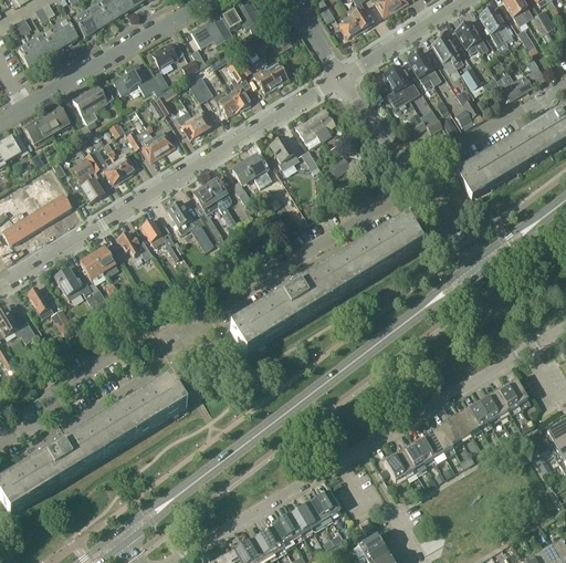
[(119,16),(111,0),(94,0),(97,4),(108,22),(119,16)]
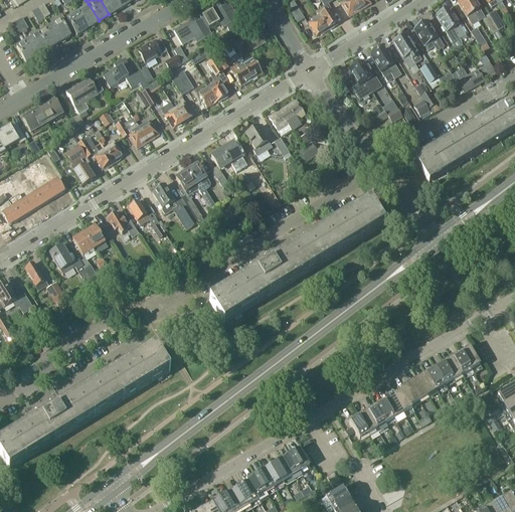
[(101,0),(109,14),(120,7),(115,0),(101,0)]
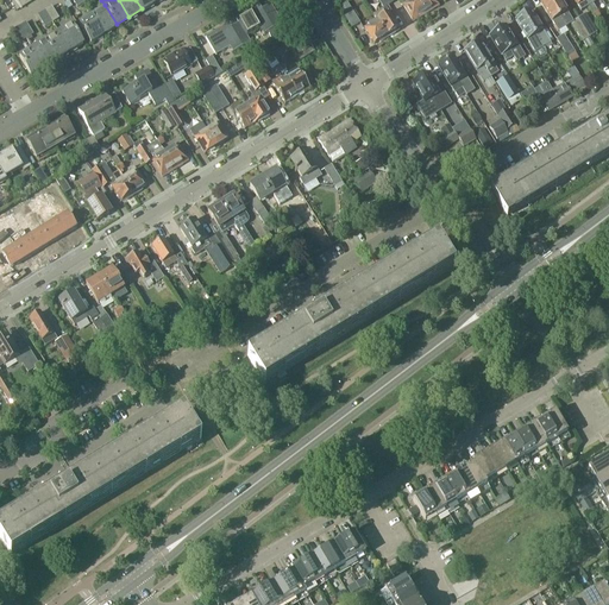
[(339,5),(351,25),(359,19),(349,0),(346,0),(339,5)]
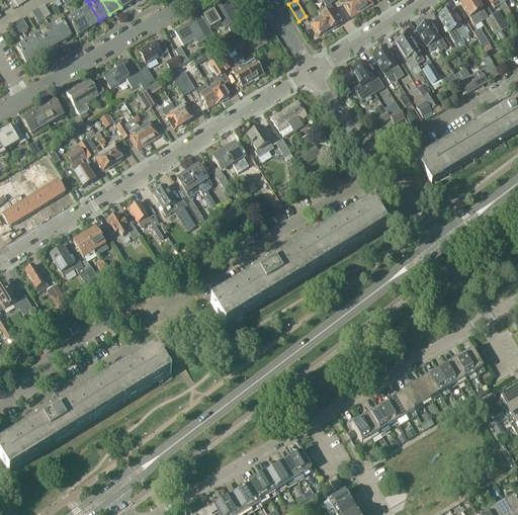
[(323,0),(326,5),(318,10),(330,29),(336,26),(335,24),(339,21),(328,3),(333,0),(323,0)]
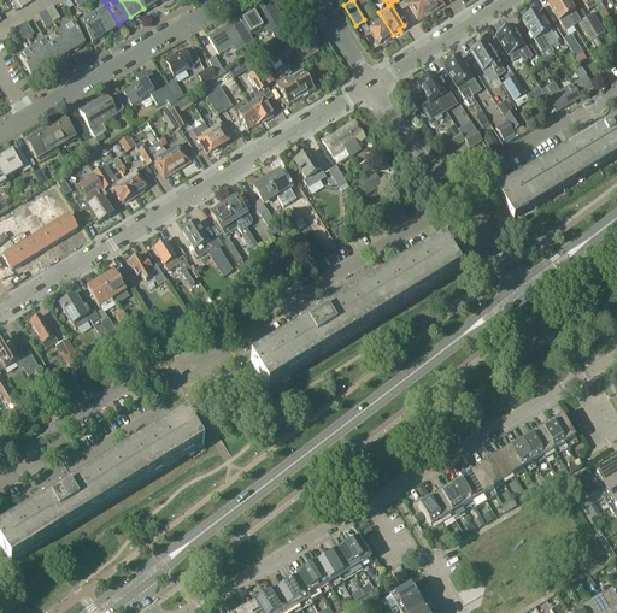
[(433,11),(424,0),(410,0),(407,1),(419,19),(433,11)]
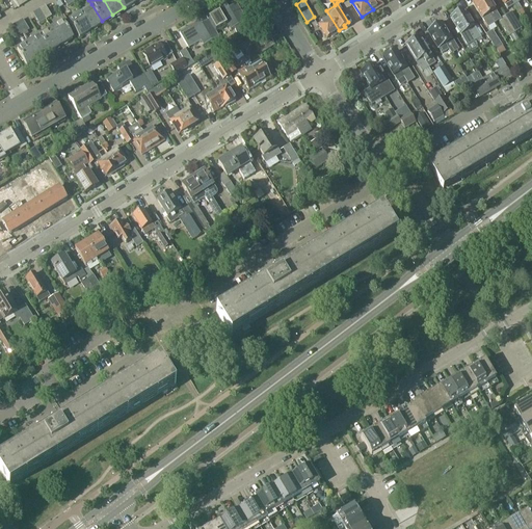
[(366,0),(373,9),(383,3),(381,0),(366,0)]
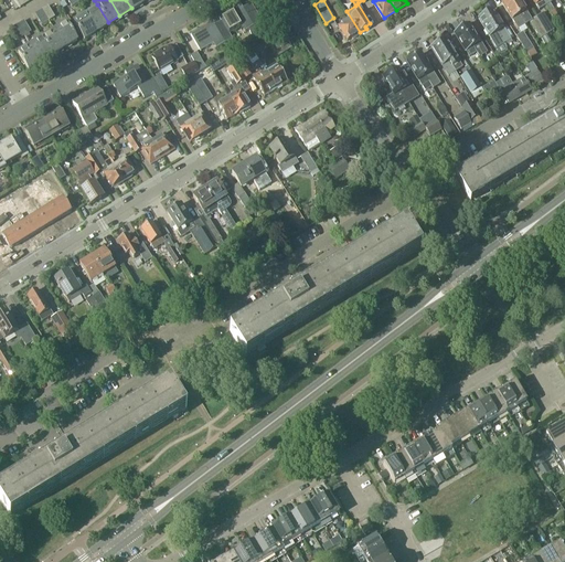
[(525,22),(511,0),(501,0),(512,17),(518,27),(525,22)]
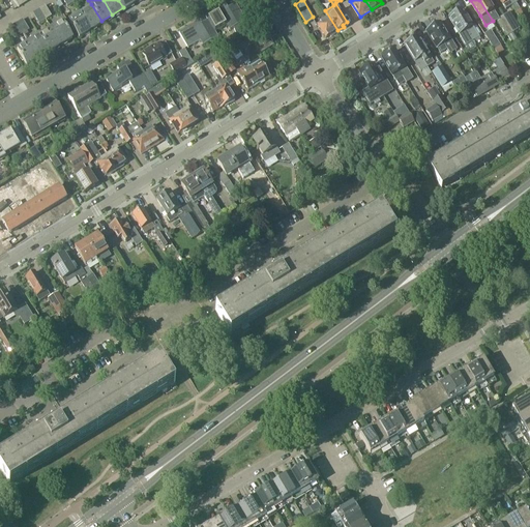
[(494,7),(489,0),(479,0),(493,21),(497,18),(507,34),(513,30),(503,12),(499,16),(494,7)]
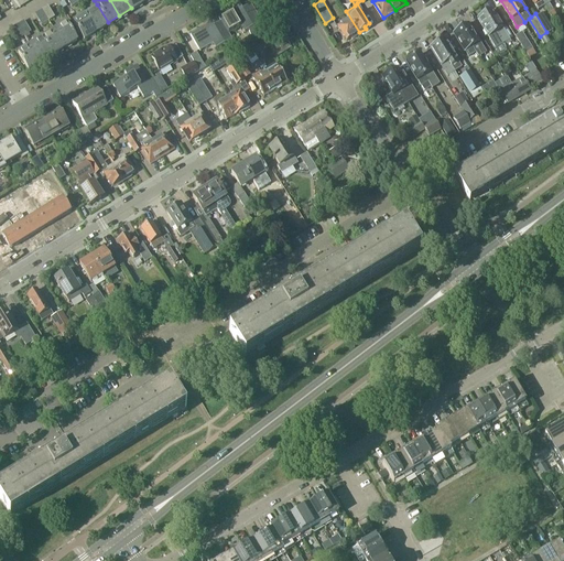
[(543,0),(545,2),(553,14),(559,24),(563,22),(556,12),(550,0),(543,0)]
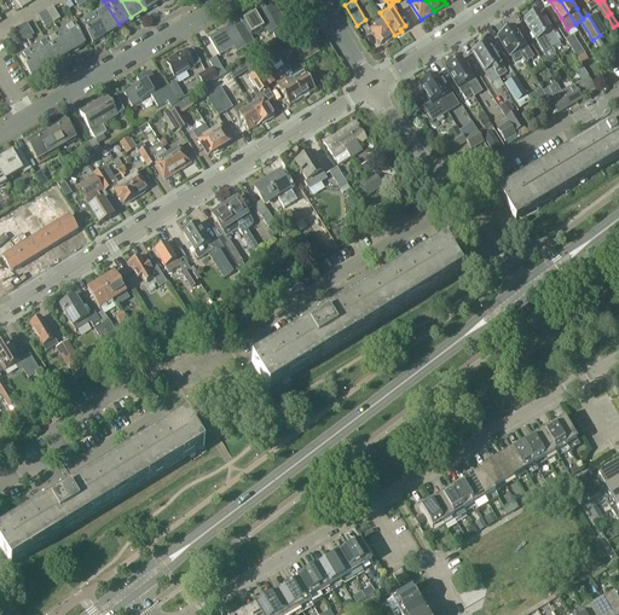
[(242,19),(250,34),(265,25),(268,30),(285,21),(275,1),(258,11),(255,7),(239,16),(242,19)]
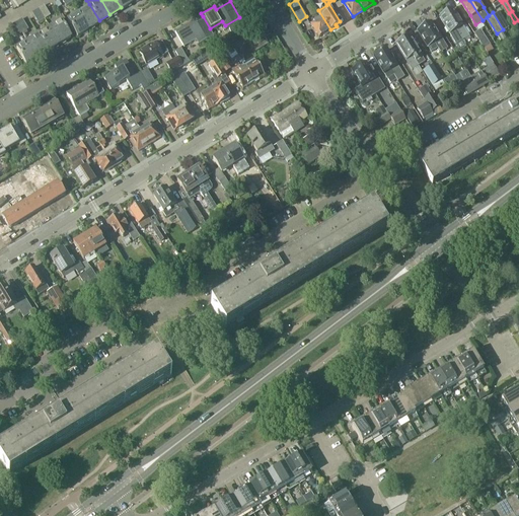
[(44,3),(38,7),(45,17),(50,13),(44,3)]
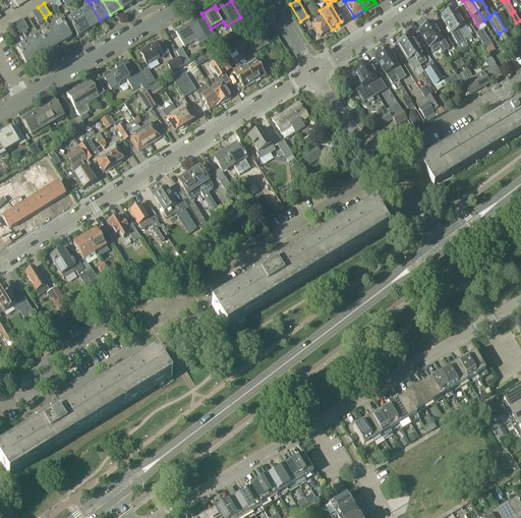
[(100,20),(90,4),(77,11),(89,27),(100,20)]
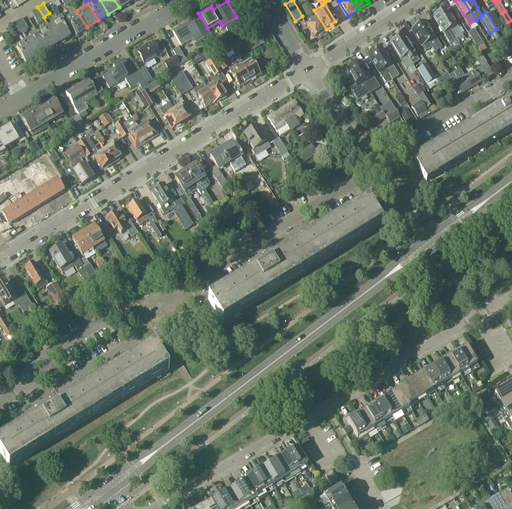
[(446,6),(439,10),(456,37),(465,31),(458,21),(456,22),(446,6)]
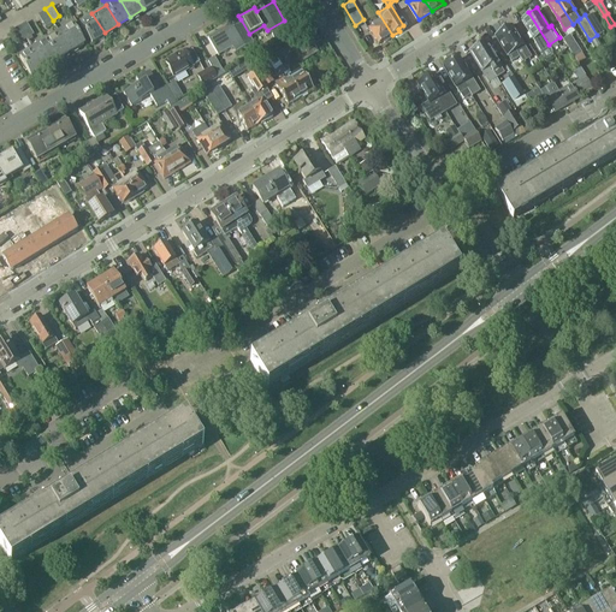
[(53,21),(45,9),(37,12),(45,25),(53,21)]
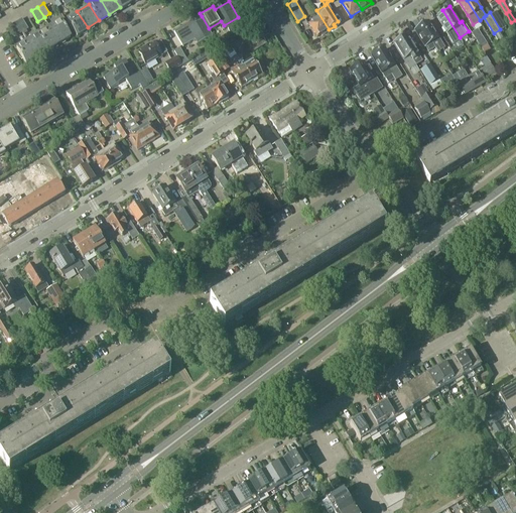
[(490,12),(500,29),(506,25),(496,9),(490,12)]
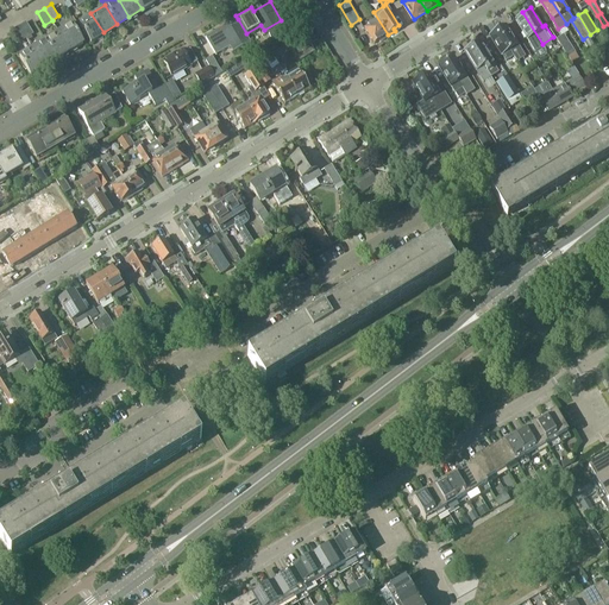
[(388,35),(374,12),(372,12),(377,18),(364,25),(375,41),(378,38),(380,39),(388,35)]
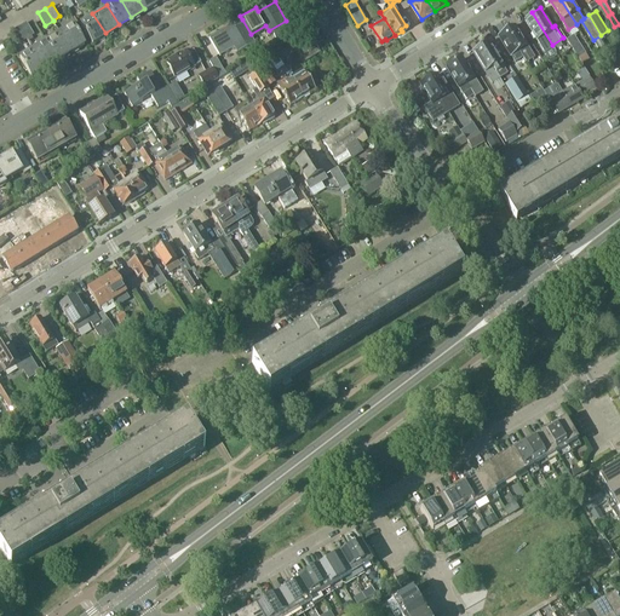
[(532,12),(524,17),(544,50),(552,45),(532,12)]
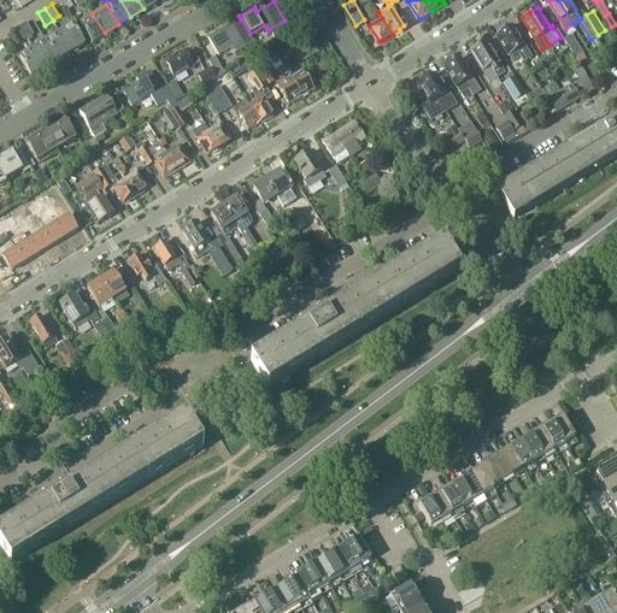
[(105,33),(92,13),(80,21),(92,41),(105,33)]
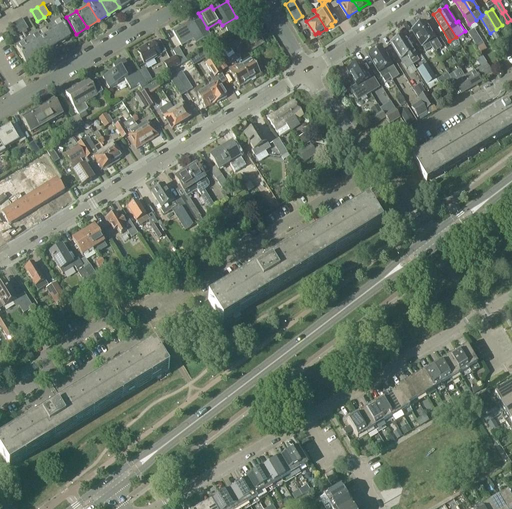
[(240,26),(251,19),(247,13),(226,26),(229,31),(238,25),(239,26),(240,26)]
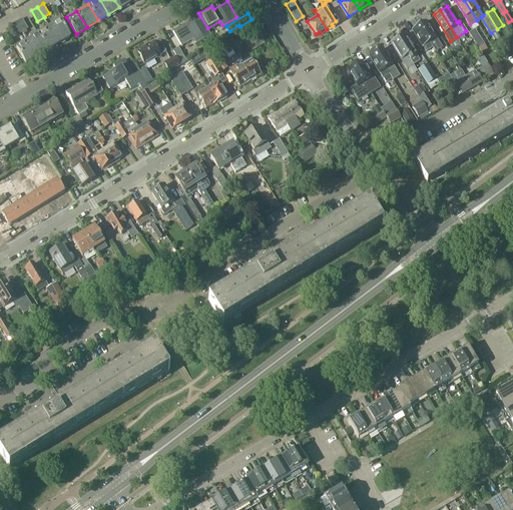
[(207,28),(200,16),(187,24),(186,21),(172,29),(181,43),(193,36),(196,41),(210,32),(207,28)]
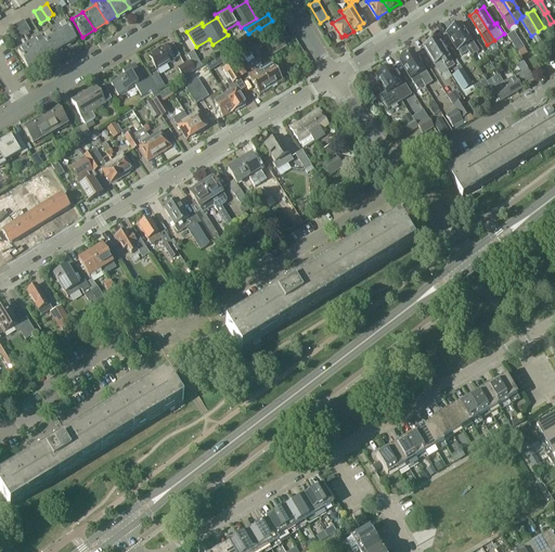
[(29,29),(25,22),(23,18),(16,22),(24,33),(25,35),(29,33),(28,30),(29,29)]
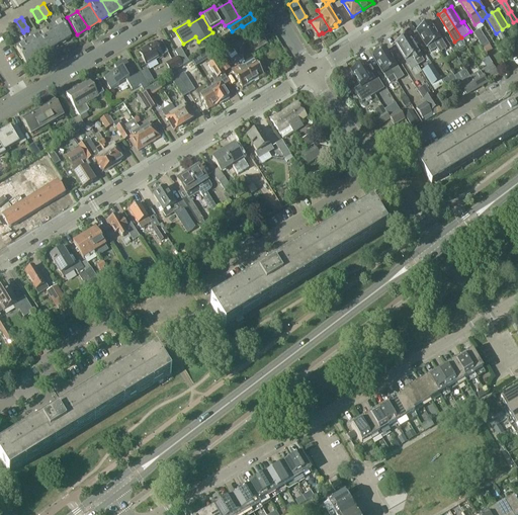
[(50,25),(60,41),(70,34),(61,18),(50,25)]
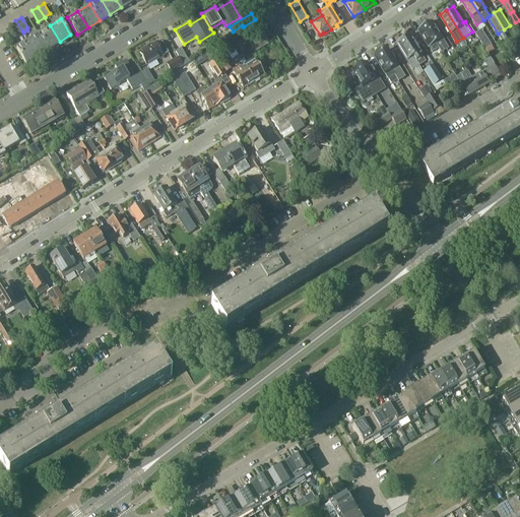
[(431,19),(425,24),(438,46),(441,51),(448,47),(431,19)]
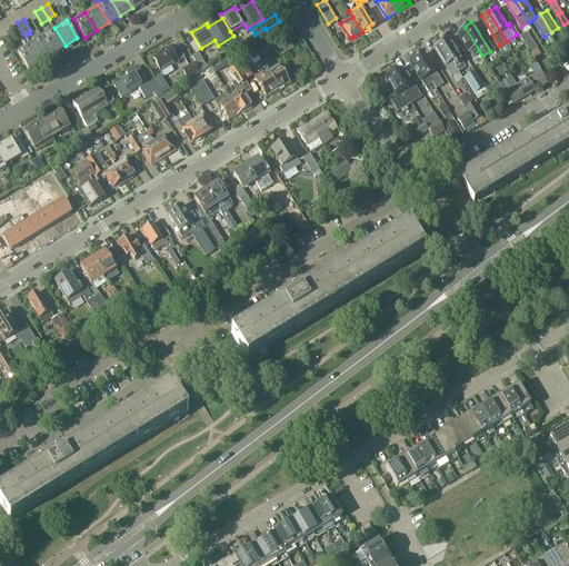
[(25,33),(17,22),(10,27),(18,38),(25,33)]
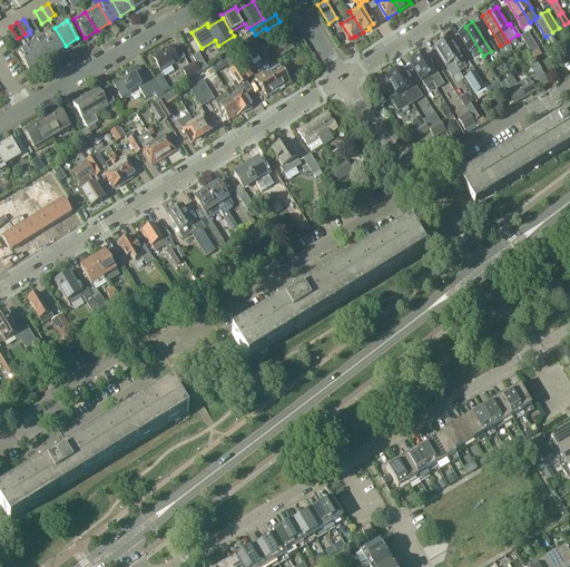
[(480,50),(465,27),(458,31),(473,55),(480,50)]
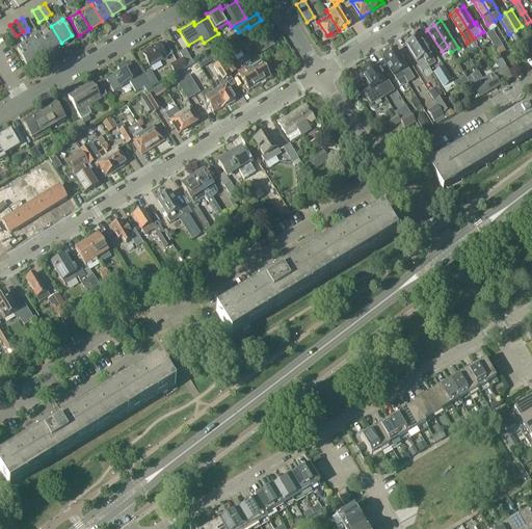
[(51,26),(40,33),(49,50),(61,43),(51,26)]
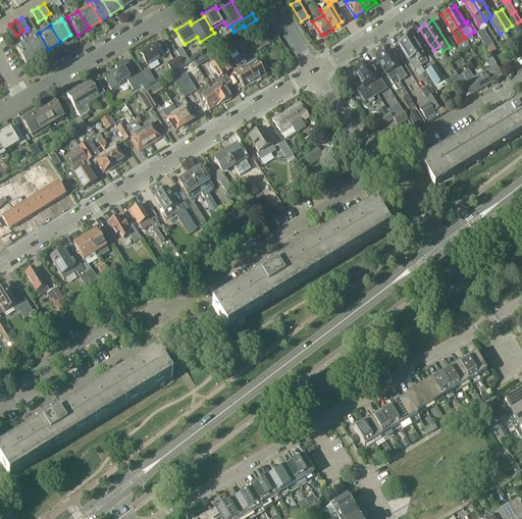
[(483,28),(477,32),(489,51),(496,47),(483,28)]
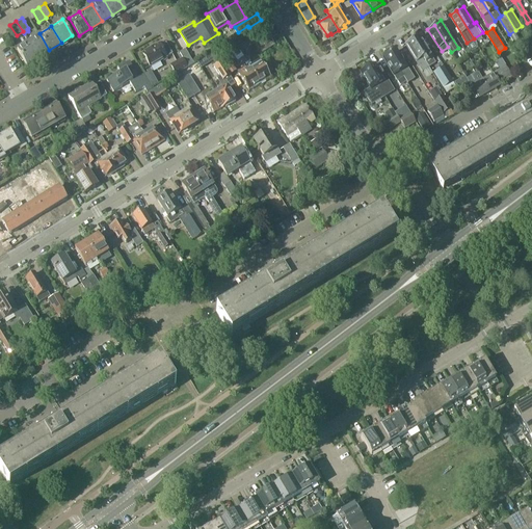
[(267,31),(256,37),(253,40),(260,51),(273,43),(267,31)]
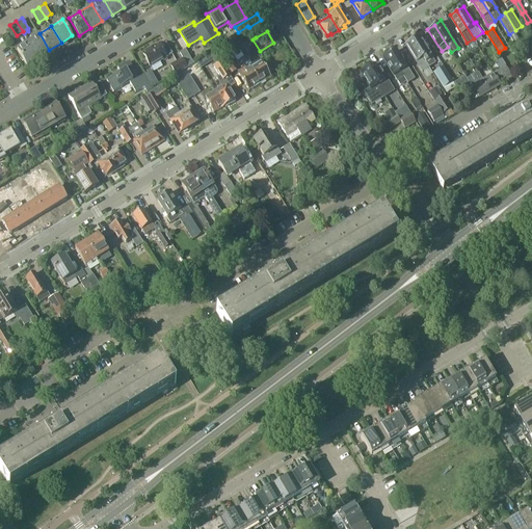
[(49,50),(40,33),(28,41),(38,57),(49,50)]
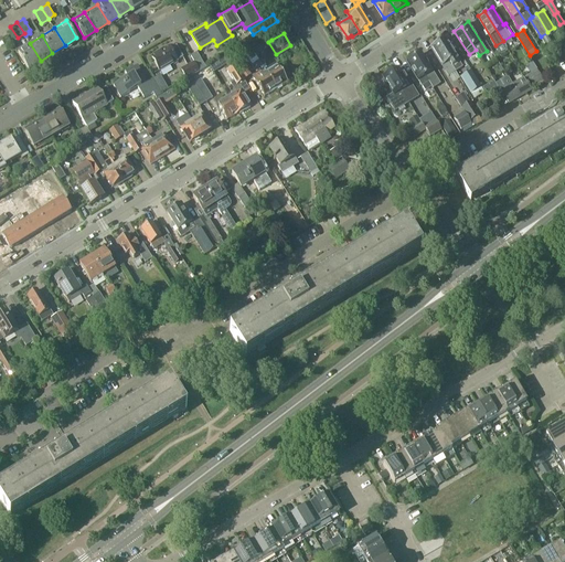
[(445,36),(437,41),(455,69),(462,64),(445,36)]
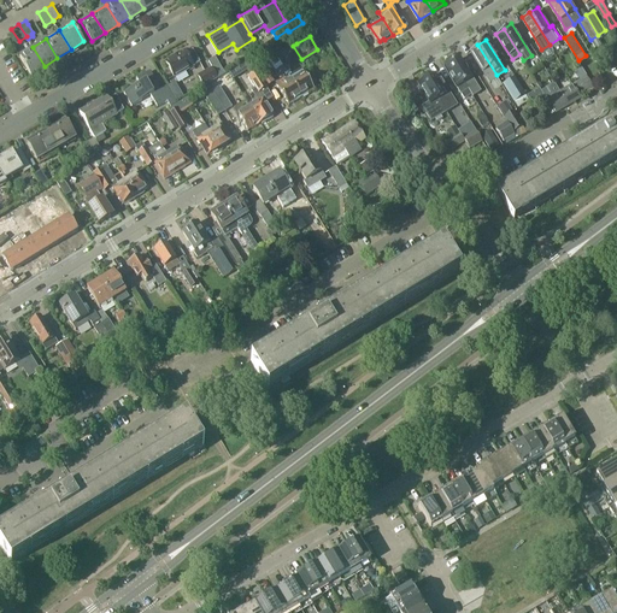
[(497,75),(477,45),(470,49),(482,69),(489,80),(497,75)]
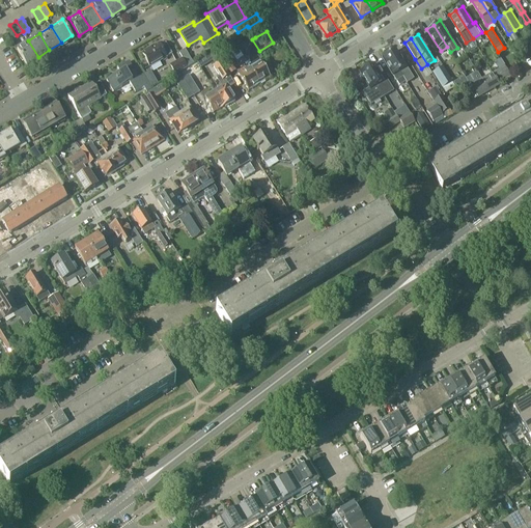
[(38,57),(28,40),(16,48),(26,64),(38,57)]
